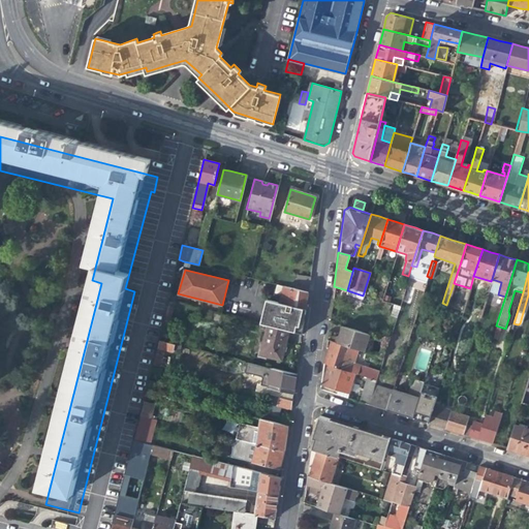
[(298,274),(294,289),(307,292),(309,277),(298,274)]
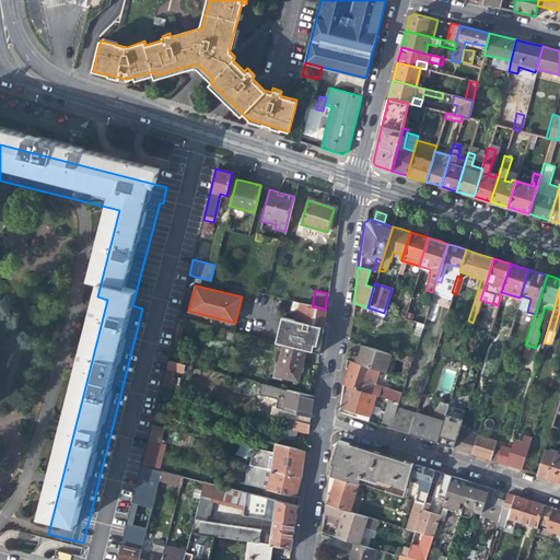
[(516,308),(527,312),(531,299),(521,295),(520,298),(516,308)]
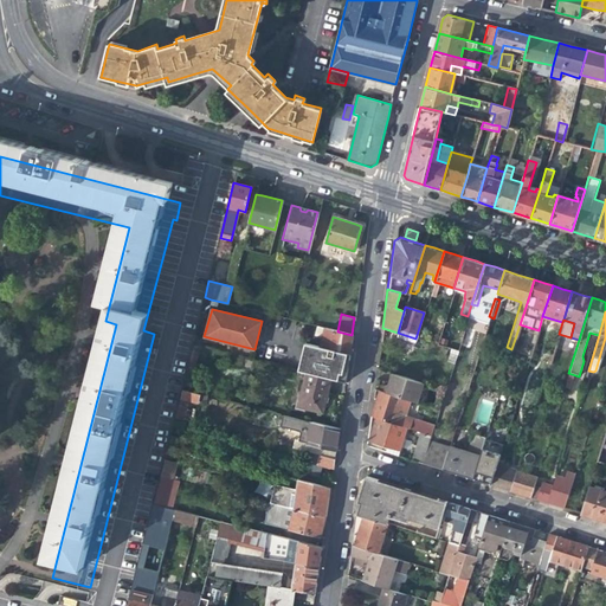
[(352,335),(337,331),(326,328),(321,347),(349,354),(350,343),(352,335)]
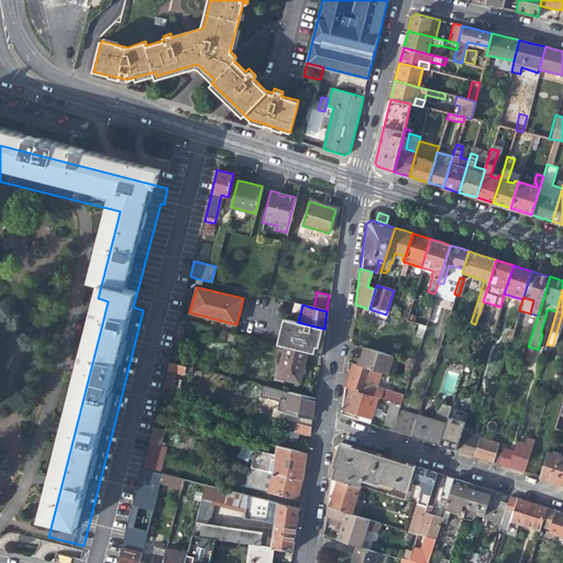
[(284,346),(285,346),(307,352),(310,353),(316,333),(323,335),(324,329),(298,322),(283,318),(276,344),(284,346)]
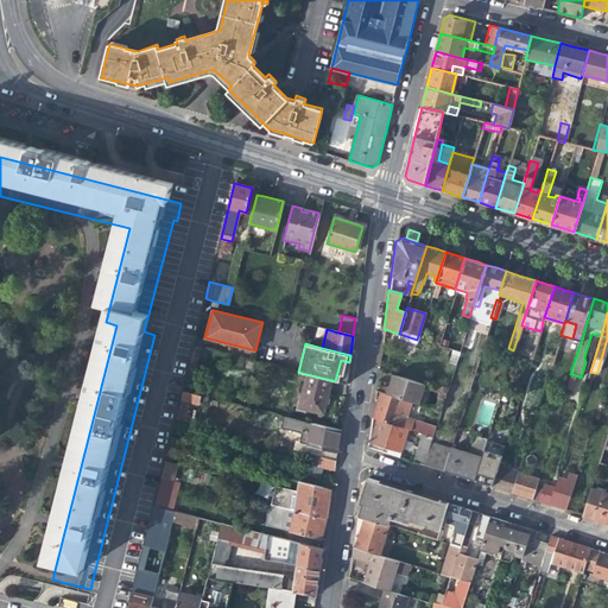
[(455,365),(458,353),(451,350),(448,362),(455,365)]
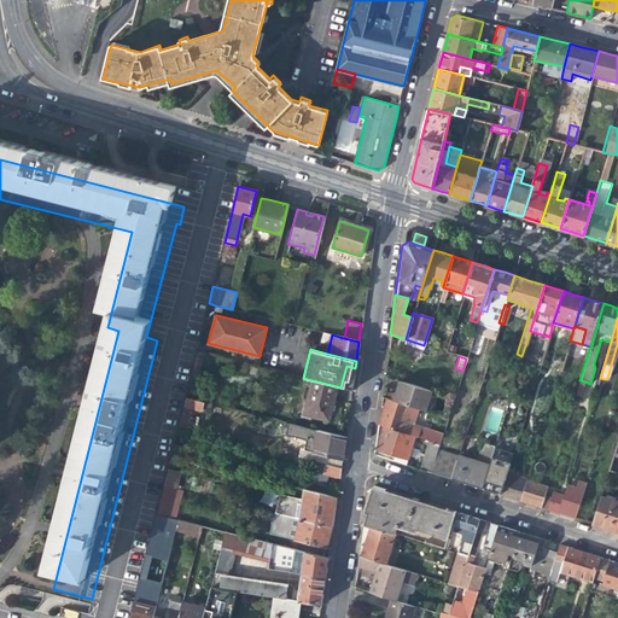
[(355,368),(347,366),(340,388),(351,390),(353,380),(355,368)]
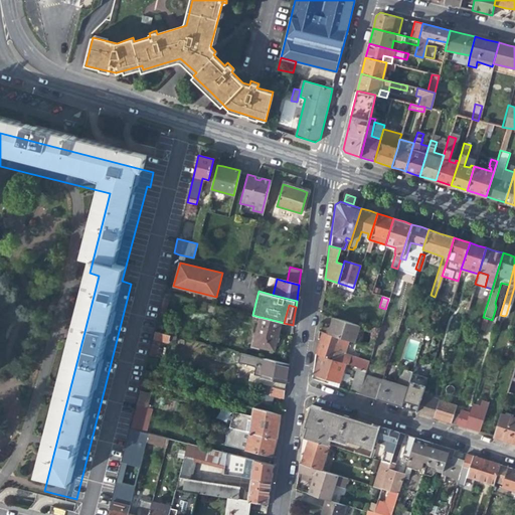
[(276,342),(281,322),(261,317),(260,317),(251,346),(273,351),(276,342)]
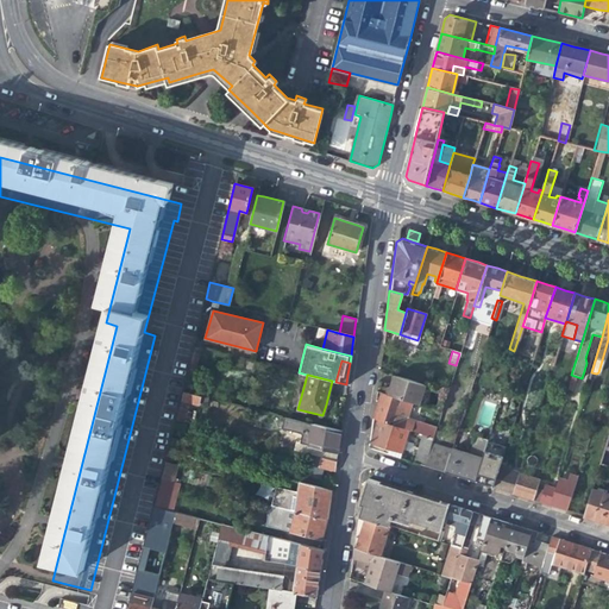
[(387,395),(394,397),(412,402),(419,405),(425,385),(393,375),(389,385),(387,395)]
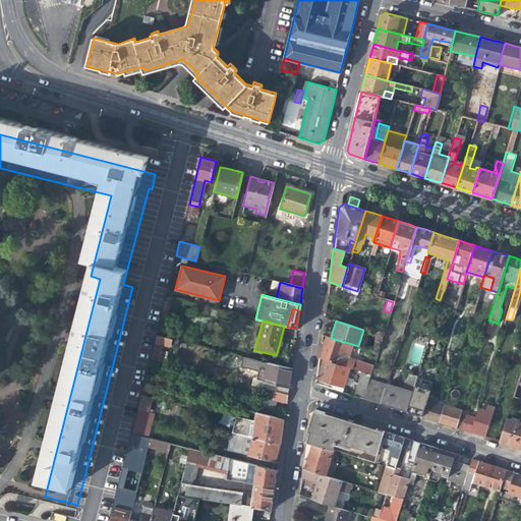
[(169,345),(171,338),(161,336),(156,334),(155,341),(160,343),(169,345)]
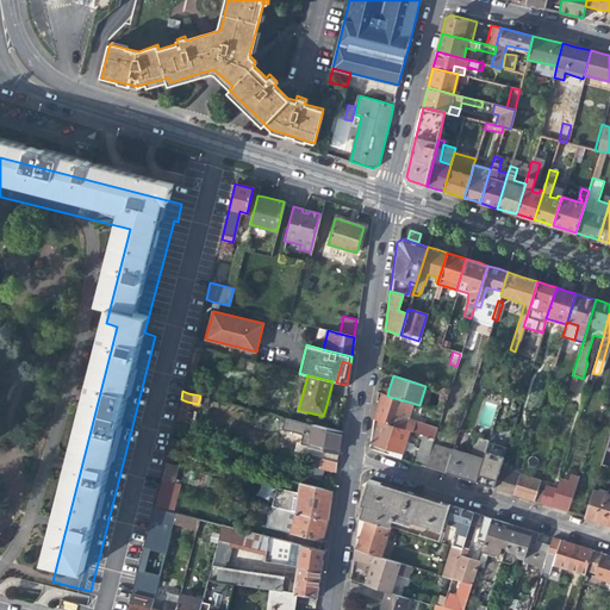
[(387,396),(381,393),(378,402),(392,406),(394,398),(387,396)]
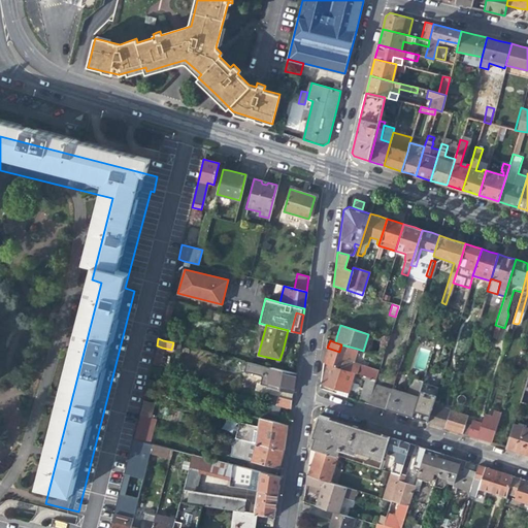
[(327,364),(367,377),(375,381),(378,371),(353,363),(357,349),(341,344),(339,352),(327,348),(326,352),(322,362),(327,364)]
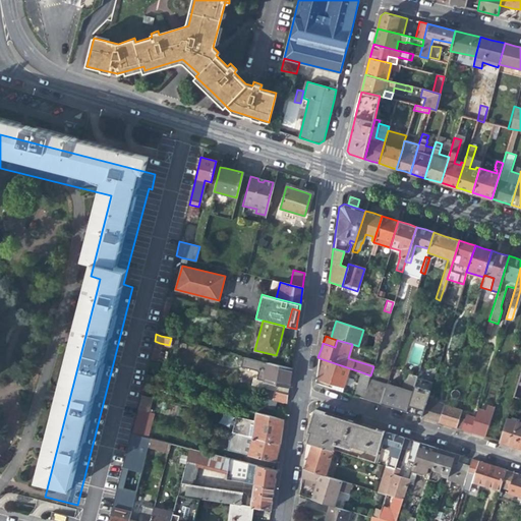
[(155,360),(160,343),(155,341),(150,359),(155,360)]
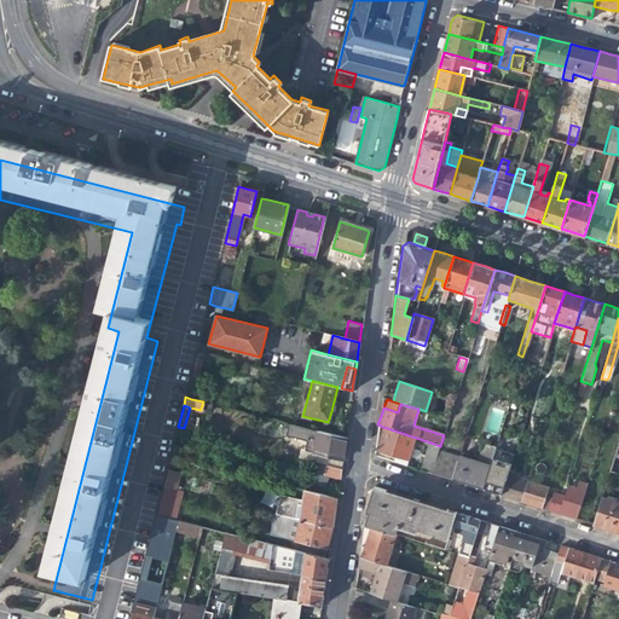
[(316,438),(313,452),(342,460),(343,451),(345,439),(295,426),(294,433),(305,437),(306,435),(316,438)]
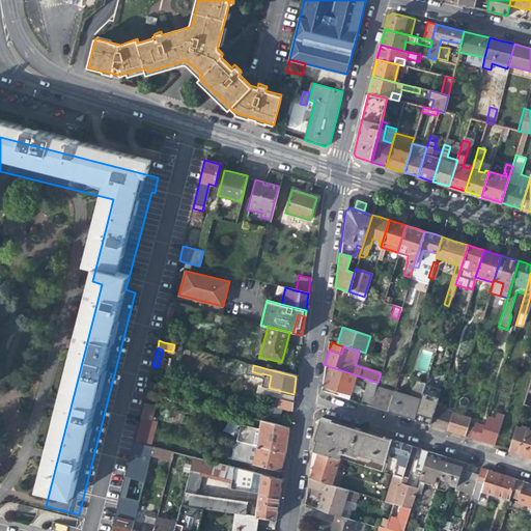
[(337,396),(347,399),(355,374),(329,366),(327,372),(322,386),(338,392),(337,396)]
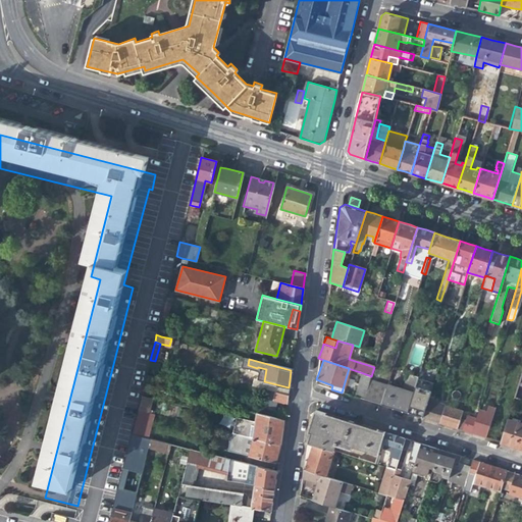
[(521,369),(513,398),(521,400),(521,369)]
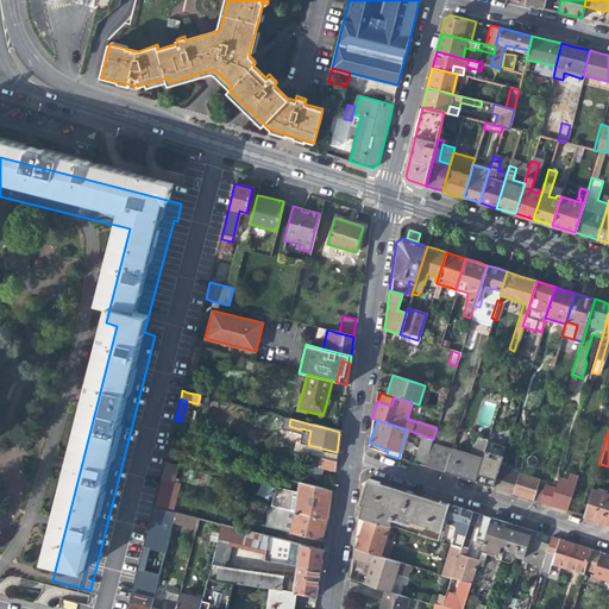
[(415,463),(425,466),(432,444),(433,439),(424,435),(415,463)]
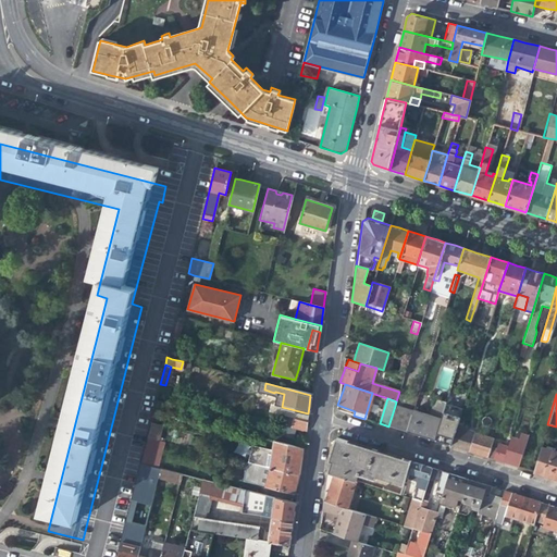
[(412,410),(412,411),(406,432),(416,435),(433,441),(438,423),(445,403),(434,399),(429,415),(412,410)]
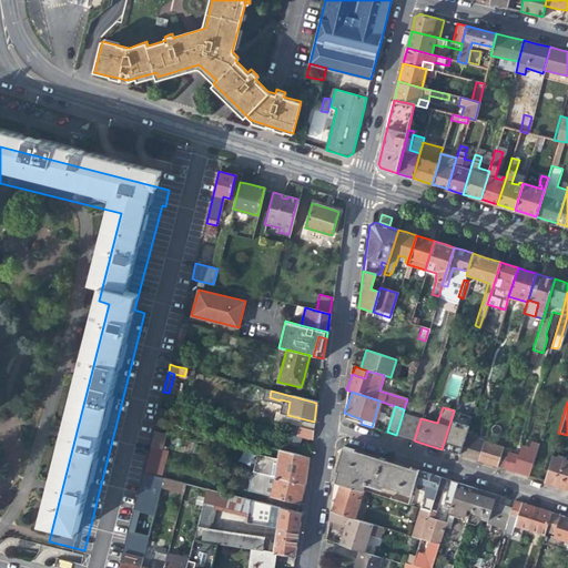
[(159,408),(156,417),(164,419),(166,411),(159,408)]
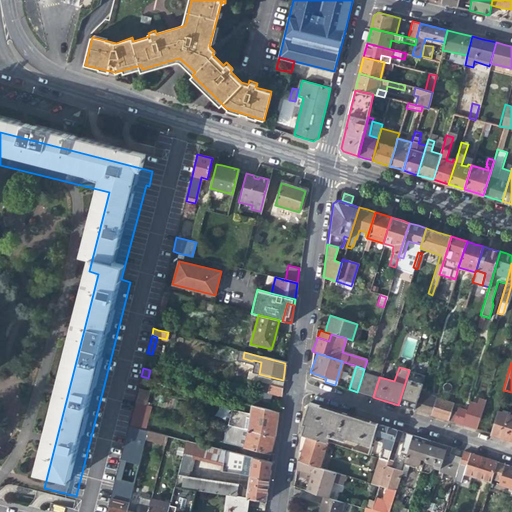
[(246,378),(269,384),(282,387),(283,380),(259,374),(247,371),(246,378)]
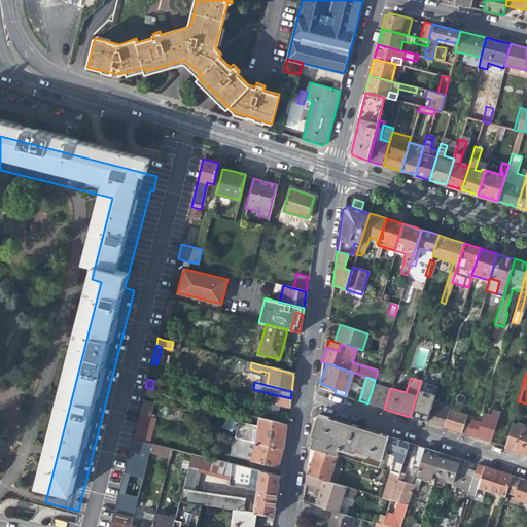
[(390,389),(374,384),(367,403),(384,409),(390,389)]
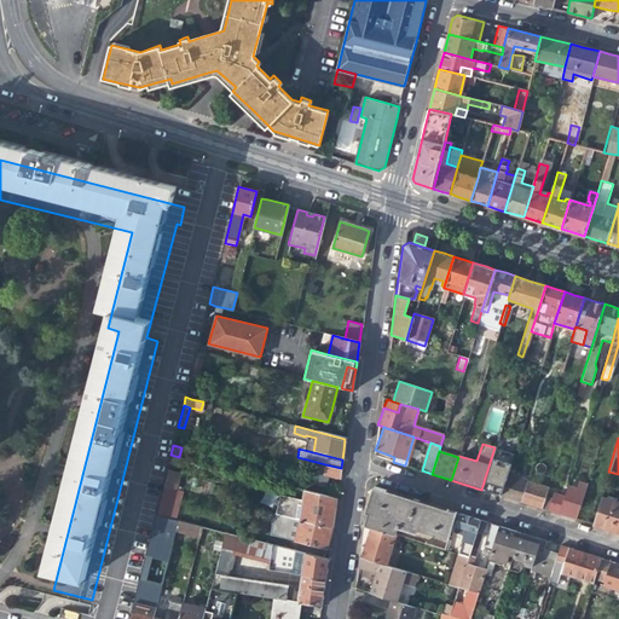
[(323,474),(339,479),(341,468),(325,464),(323,474)]
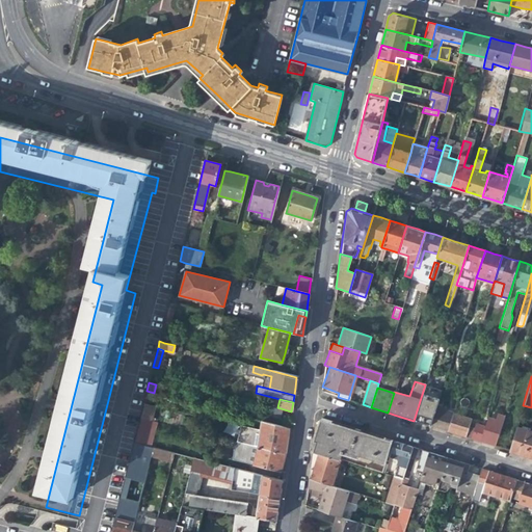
[(143,403),(140,418),(150,420),(151,420),(154,405),(143,403)]
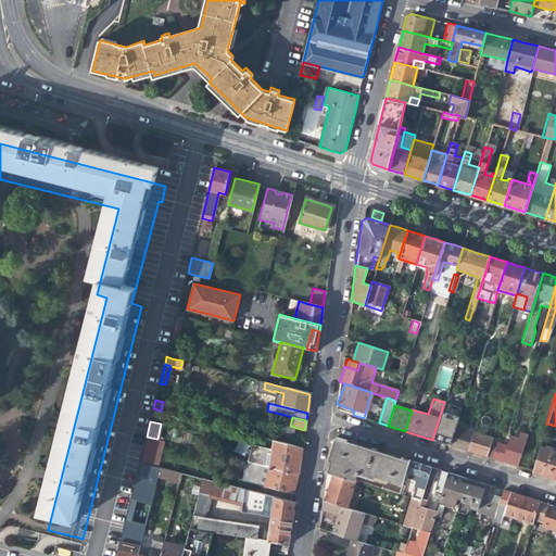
[(447,427),(438,422),(432,440),(442,443),(447,427)]
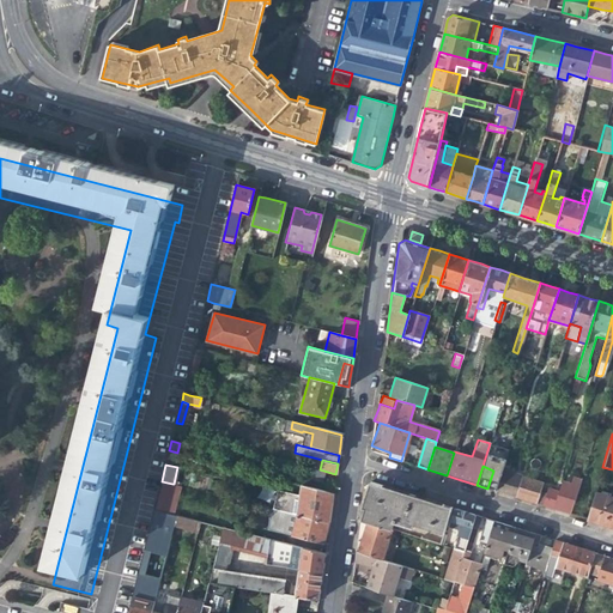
[(496,491),(515,497),(522,477),(502,471),(496,491)]
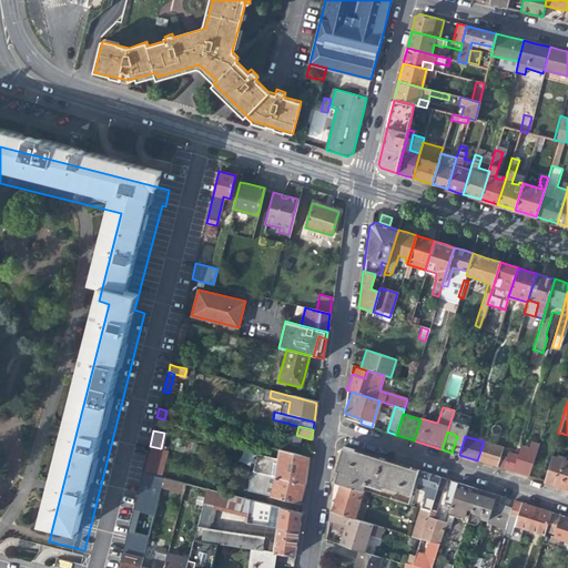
[(501,447),(484,442),(477,460),(496,466),(501,447)]
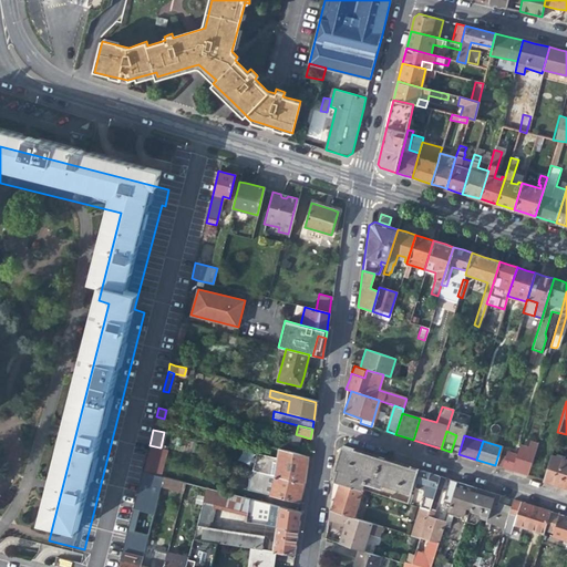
[(153,474),(160,447),(150,445),(143,471),(153,474)]
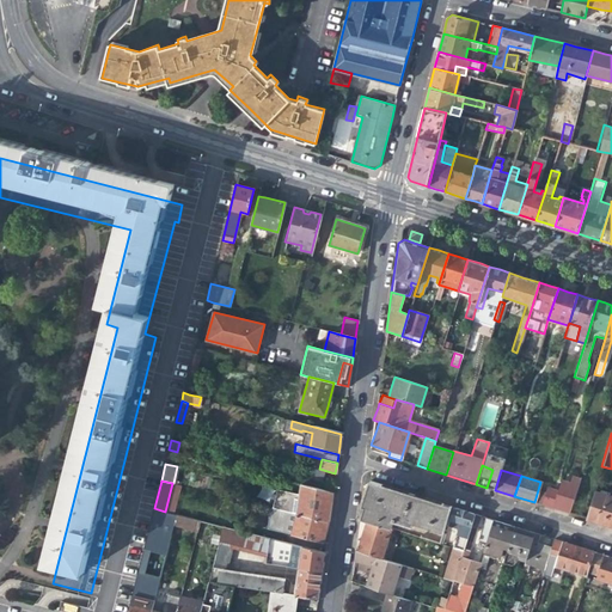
[(557,490),(555,497),(551,508),(569,514),(577,485),(570,483),(561,481),(557,490)]
